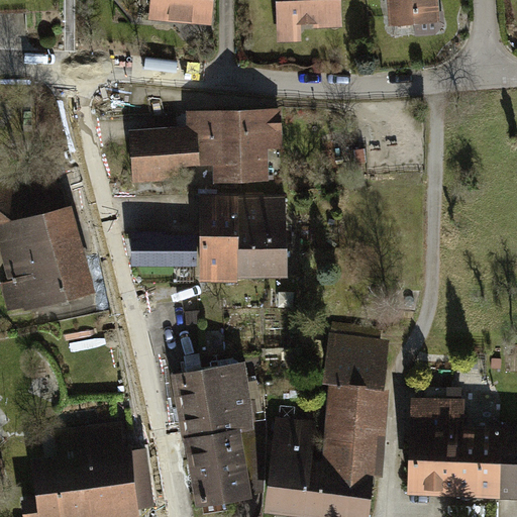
[(212,0),(148,0),(148,19),(212,24),(212,0)]
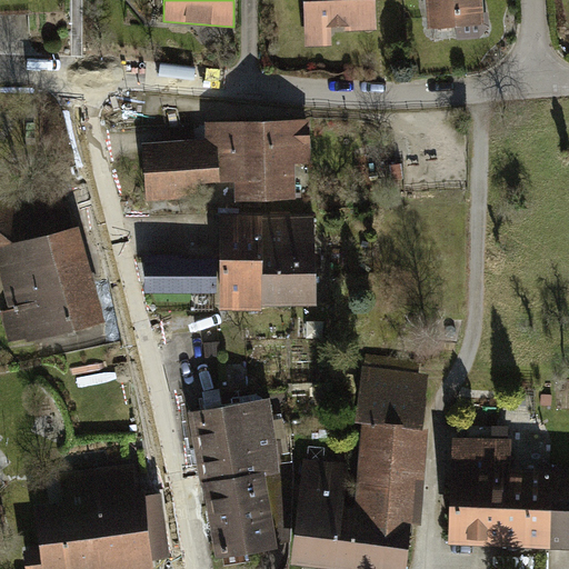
[(377,28),(375,0),(302,0),(307,46),(333,45),(332,27),(345,26),(346,29),(368,28),(377,28)]
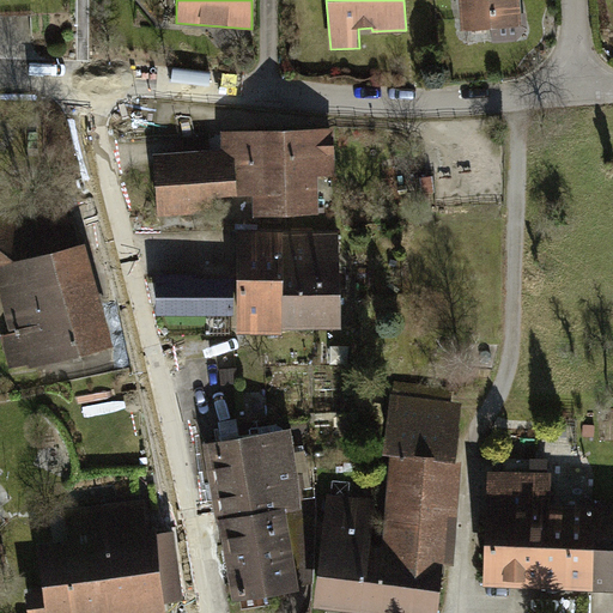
[(459,0),(462,30),(469,30),(472,38),(490,38),(517,34),(516,24),(525,24),(522,0),(459,0)]
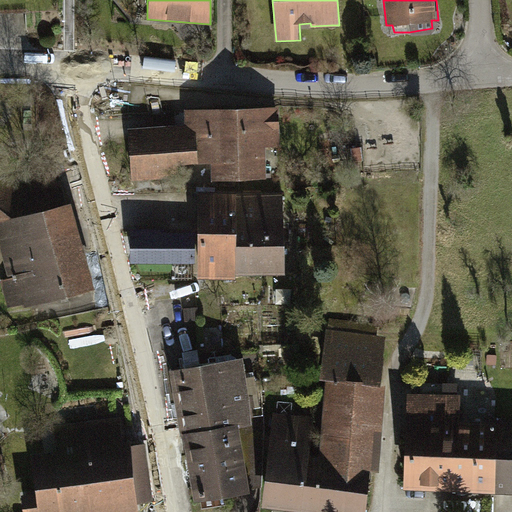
[(184,124),(128,127),(129,153),(132,180),(183,177),(183,163),(198,162),(211,162),(211,179),(266,178),(266,146),(280,146),(279,105),(185,108),(184,124)]
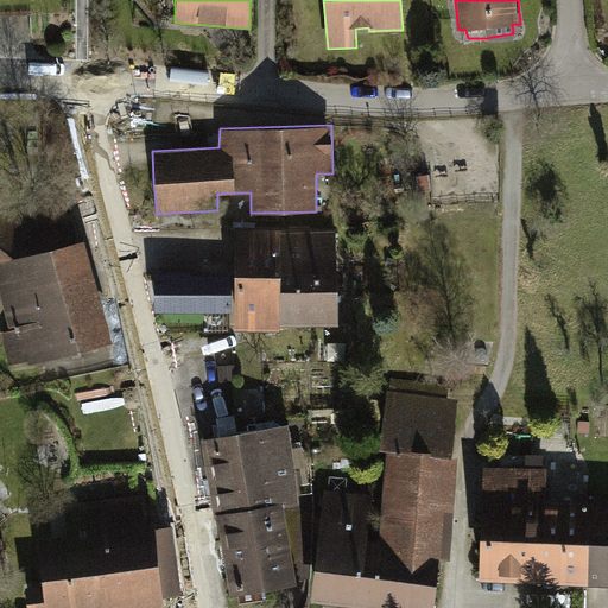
[(76,349),(112,342),(83,239),(80,240),(70,209),(67,210),(64,201),(0,214),(0,292),(11,330),(0,333),(10,366),(27,360),(29,365),(76,349)]
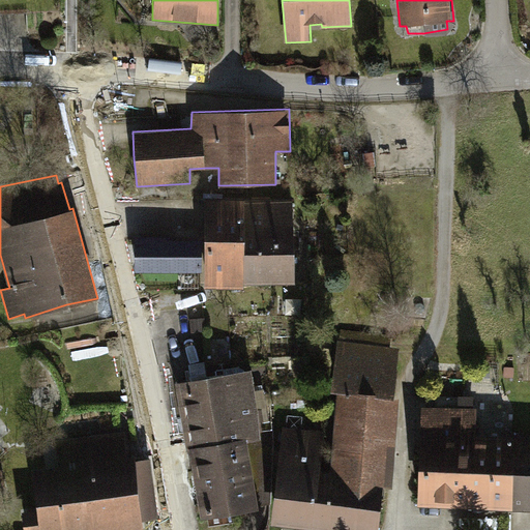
[(244,238),(244,198),(207,199),(206,240),(135,240),(135,274),(203,274),(203,288),(244,288),(244,286),(244,252),(244,238)]
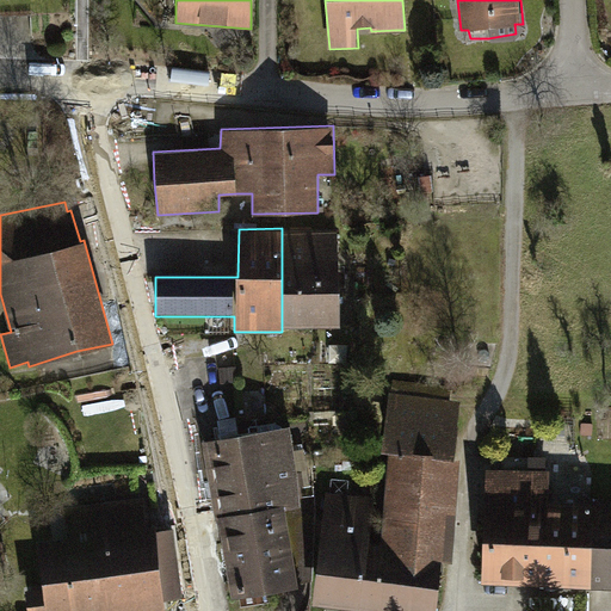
[(340,327),(339,228),(282,228),(282,275),(282,290),(282,329),(340,327)]
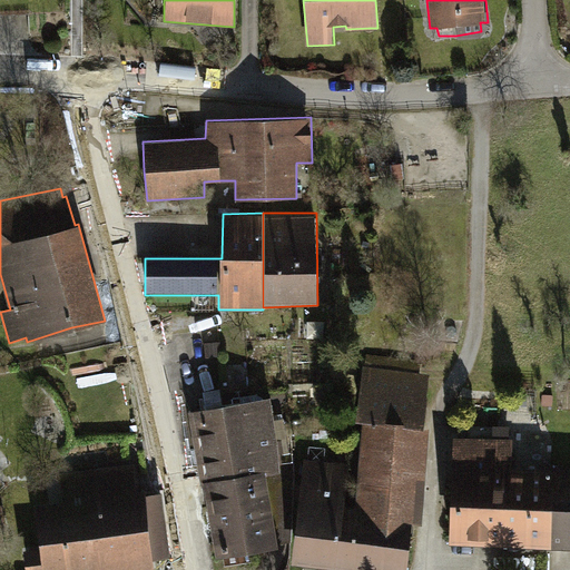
[(420,373),(421,361),(371,355),(367,355),(366,366),(364,366),(356,420),(363,421),(395,422),(424,428),(428,376),(420,373)]
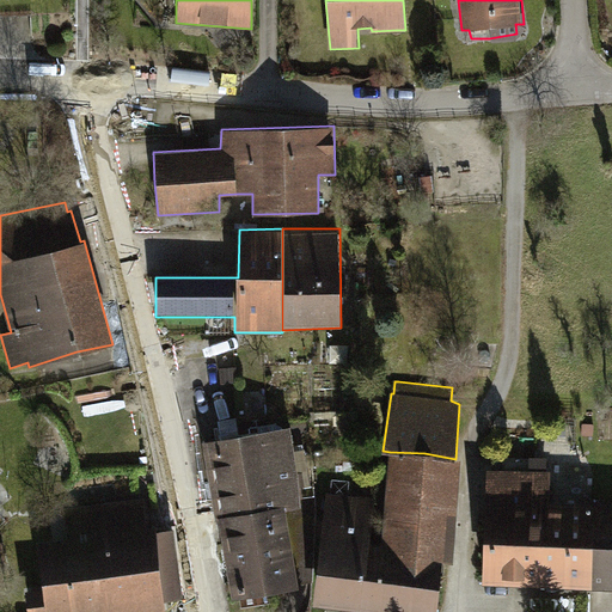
[(216,516),(283,505),(285,510),(301,508),(291,427),(238,434),(202,441),(215,520),(218,519),(216,516)]
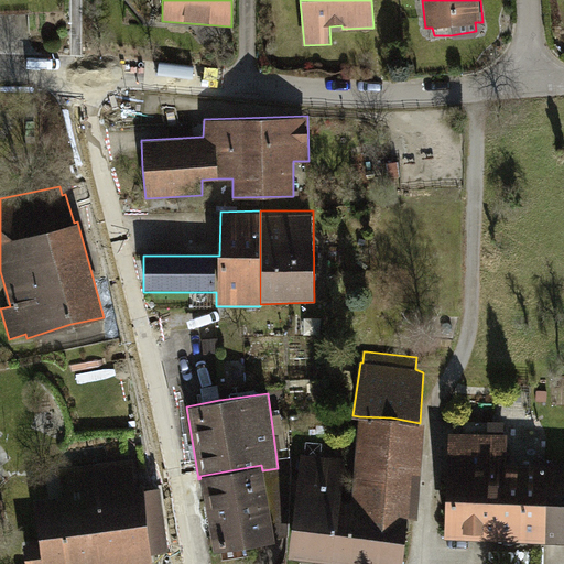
[(425,424),(420,423),(391,418),(359,416),(355,461),(422,469),(425,424)]
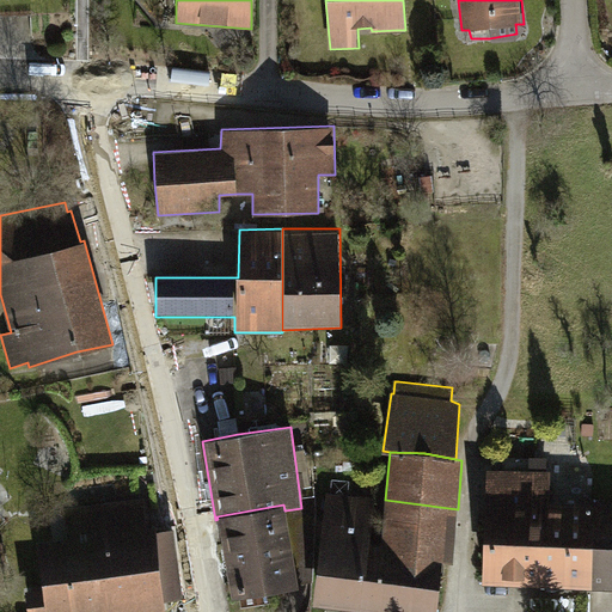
[(540,595),(546,512),(550,461),(494,457),(484,591),(540,595)]
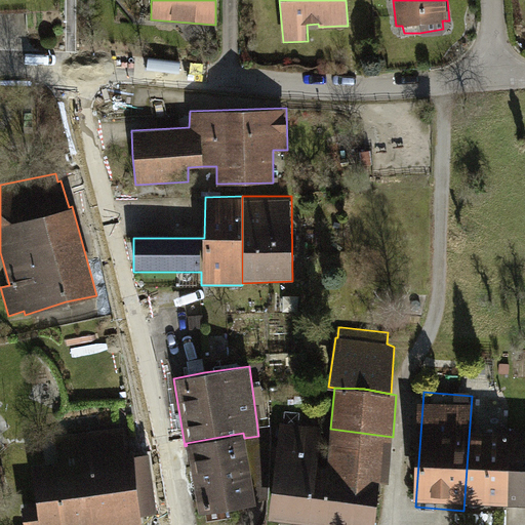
[(268,520),(318,524),(319,524),(324,476),(327,467),(317,466),(322,428),(280,422),(271,489),(268,520)]
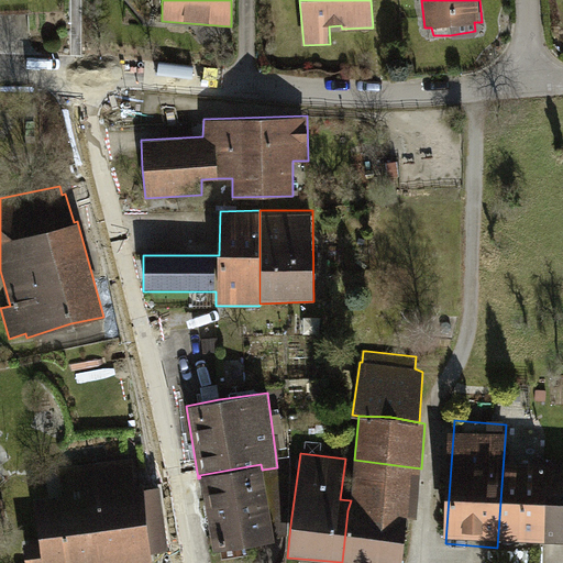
[(134,457),(61,467),(64,494),(37,497),(43,531),(44,539),(26,541),(29,562),(96,562),(103,562),(155,562),(155,551),(170,549),(163,486),(147,487),(146,483),(139,483),(134,457)]
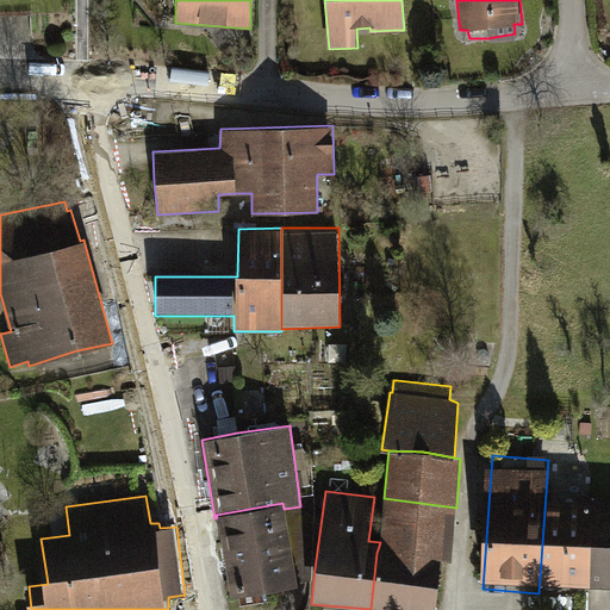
[(450,561),(456,508),(384,498),(380,542),(377,553),(450,561)]
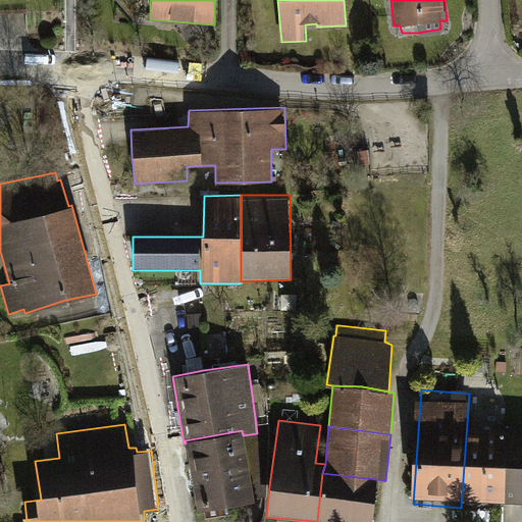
[(185,440),(198,511),(224,506),(255,501),(243,435),(242,430),(185,440)]
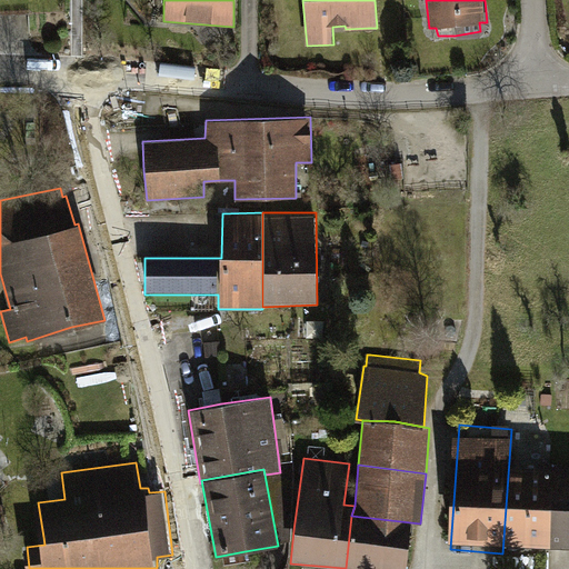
[(558,557),(563,480),(508,476),(502,553),(558,557)]
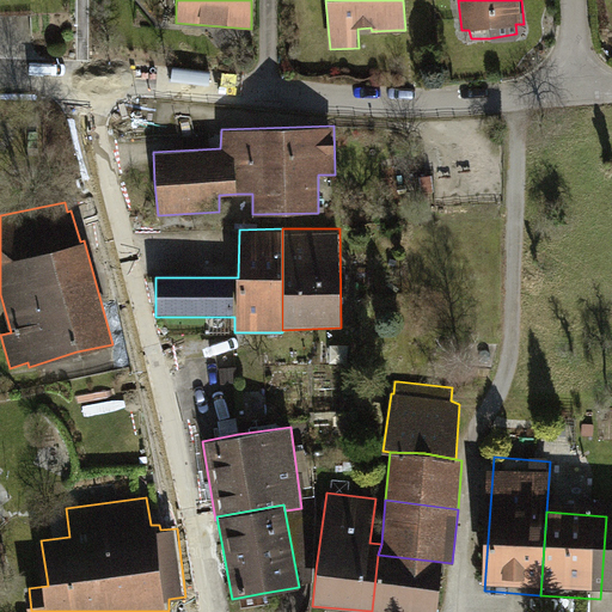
[(611,600),(611,516),(606,516),(600,599),(611,600)]
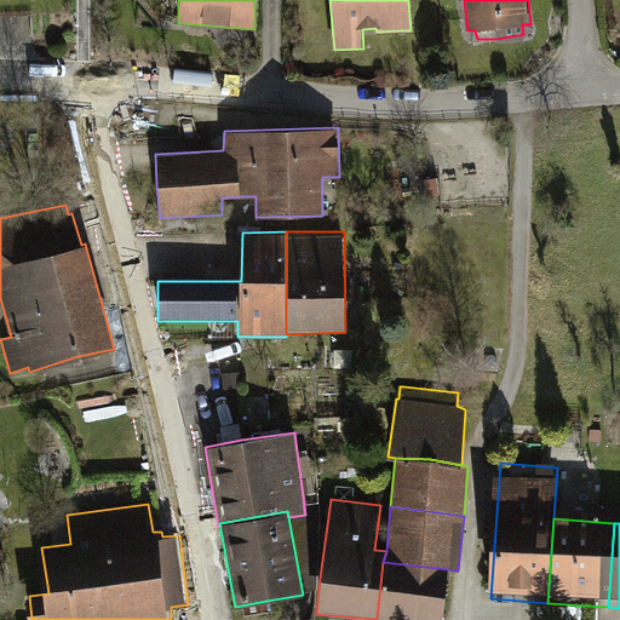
[(442,619),(445,595),(448,569),(383,562),(377,619),(442,619)]
